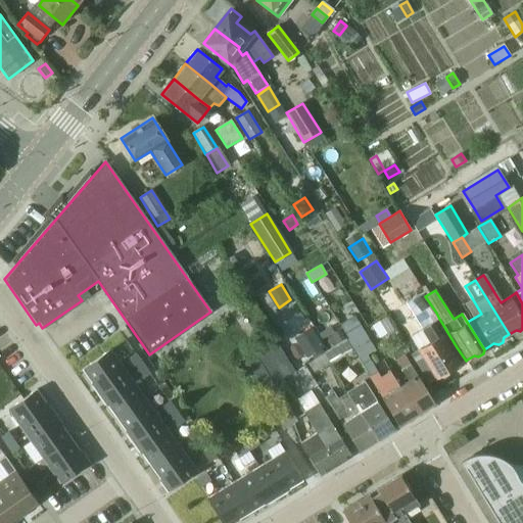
[(423,293),(406,303),(422,329),(439,319),(436,313),(425,296),(423,293)]
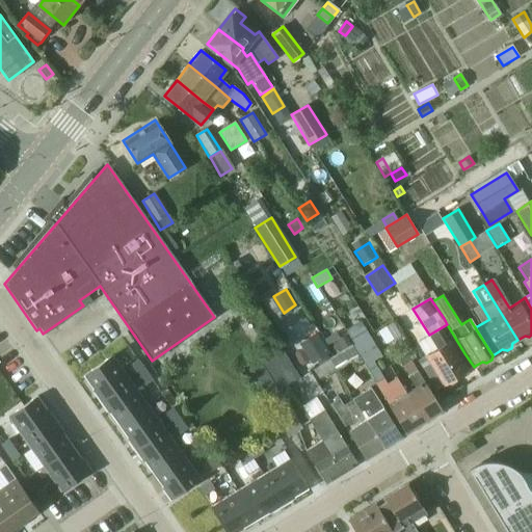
[(361,340),(369,335),(361,321),(352,326),(345,330),(353,344),(361,340)]
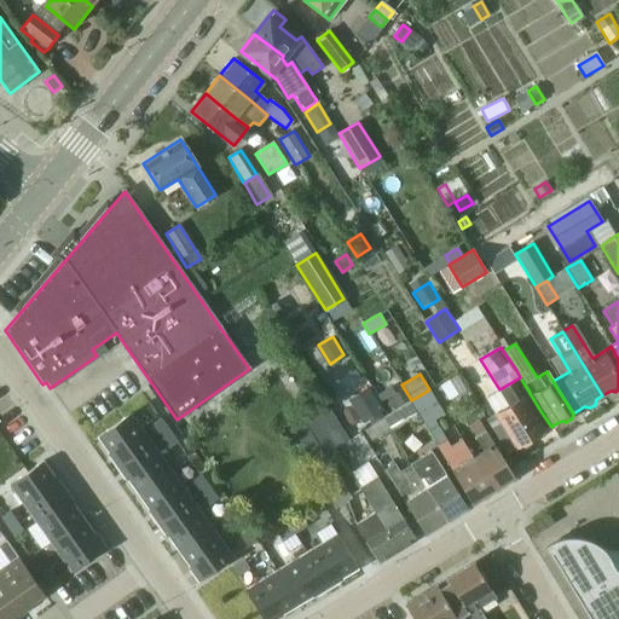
[(457,375),(449,381),(458,395),(467,391),(457,375)]
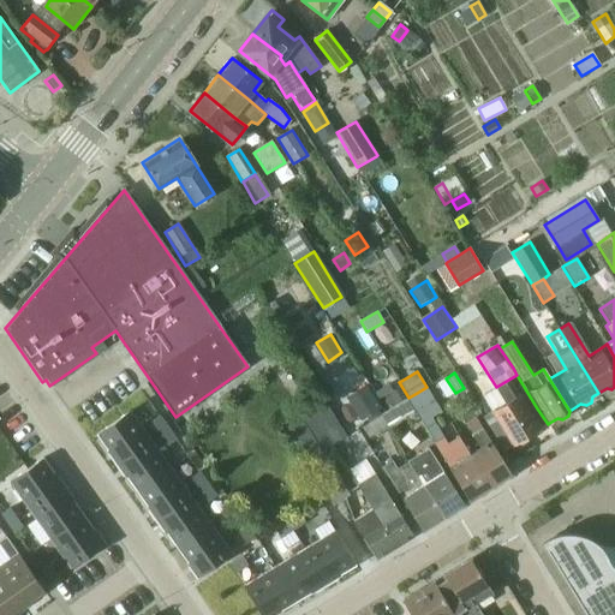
[(496,387),(482,395),(491,410),(493,412),(513,446),(517,443),(521,445),(527,441),(529,436),(548,424),(537,408),(517,375),(496,387)]
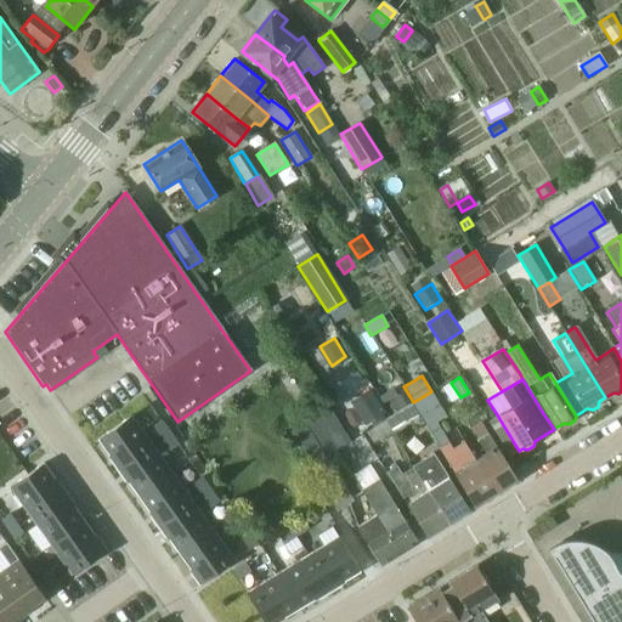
[(394,388),(379,397),(384,403),(397,395),(394,388)]
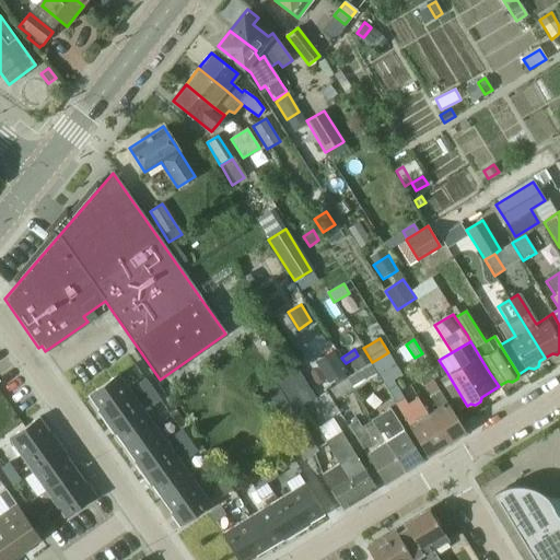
[(333,351),(315,362),(329,384),(347,373),(333,351)]
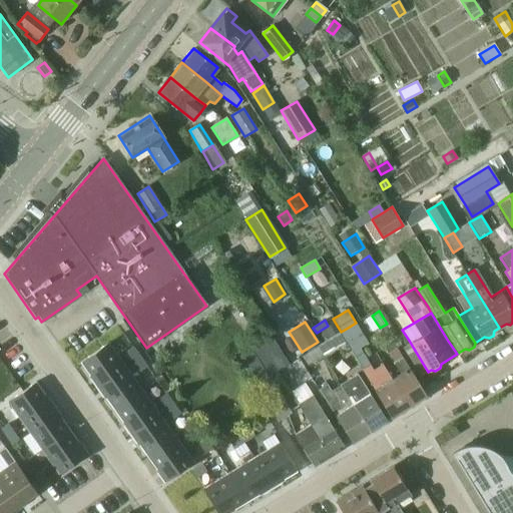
[(327,341),(338,334),(332,323),(328,326),(320,330),(327,341)]
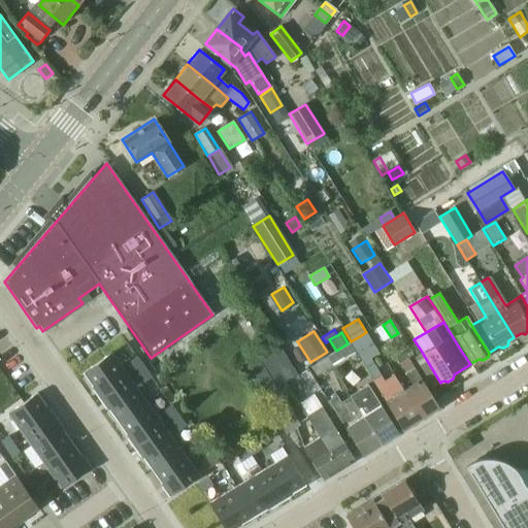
[(351,341),(350,342),(373,381),(381,376),(370,359),(363,348),(372,341),(366,332),(358,337),(351,341)]
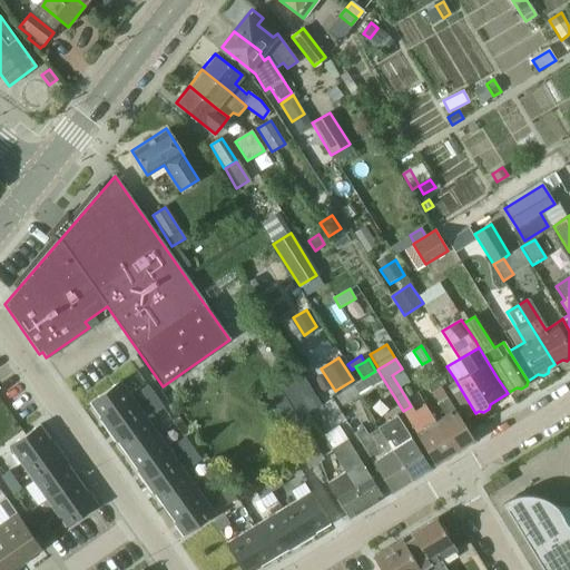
[(300,366),(275,382),(294,413),(305,406),(310,413),(323,404),(300,366)]
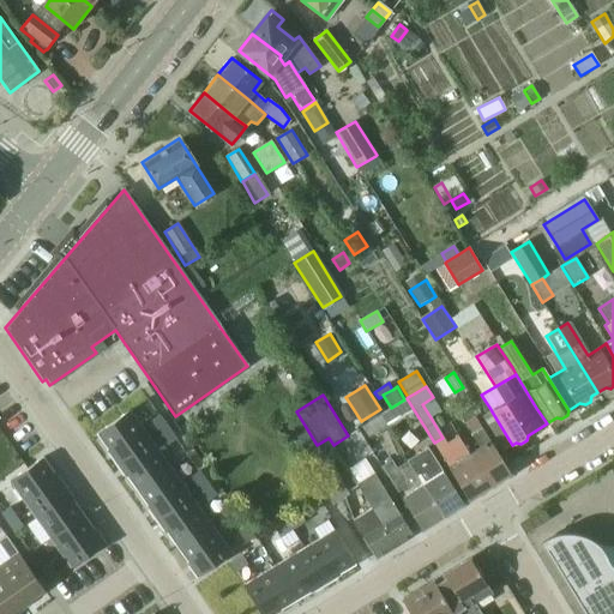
[(385,427),(411,411),(404,399),(378,416),(385,427)]
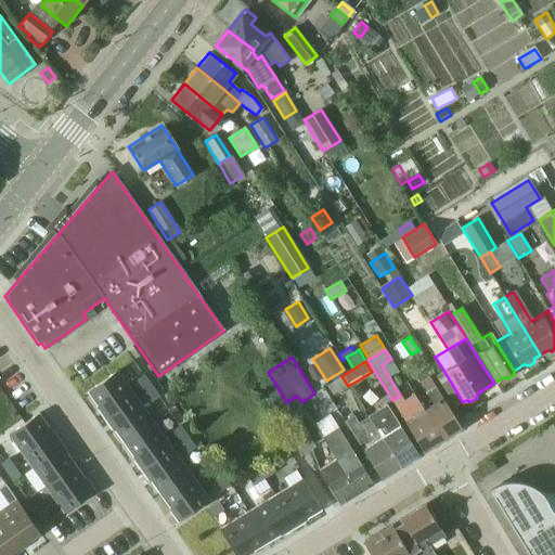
[(117,372),(88,394),(106,420),(136,398),(117,372)]
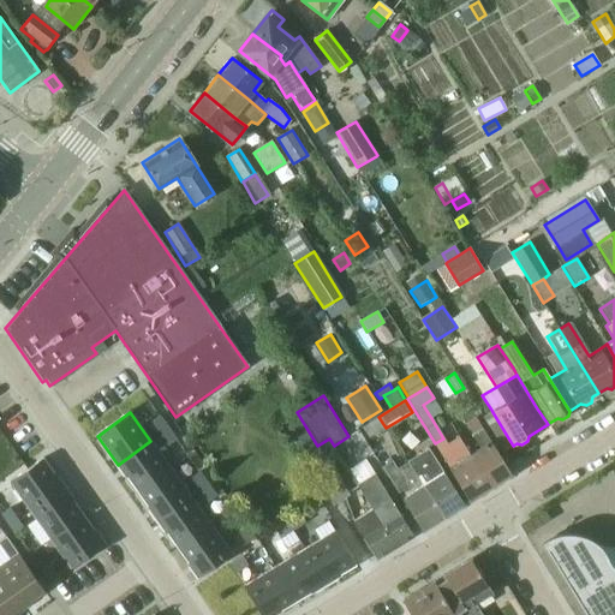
[(297,412),(280,422),(300,455),(317,446),(297,412)]
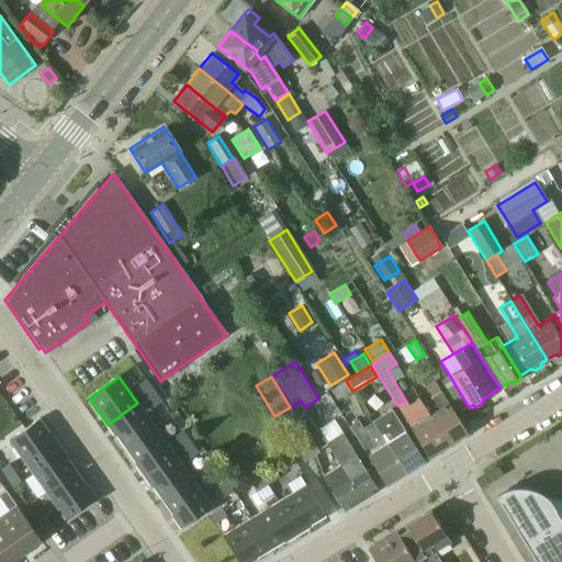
[(469,407),(450,377),(441,381),(461,413),(469,407)]
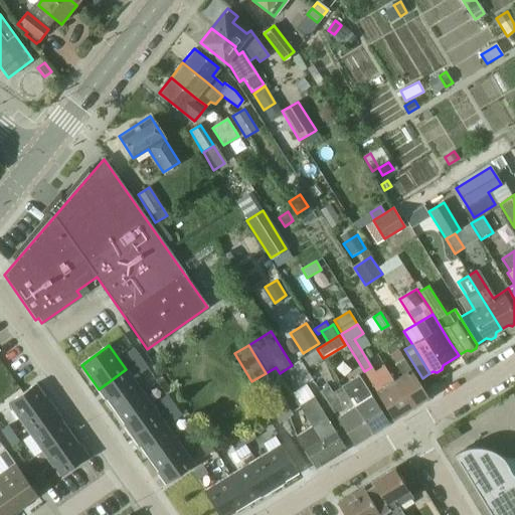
[(132,350),(127,353),(134,363),(141,359),(134,349),(132,350)]
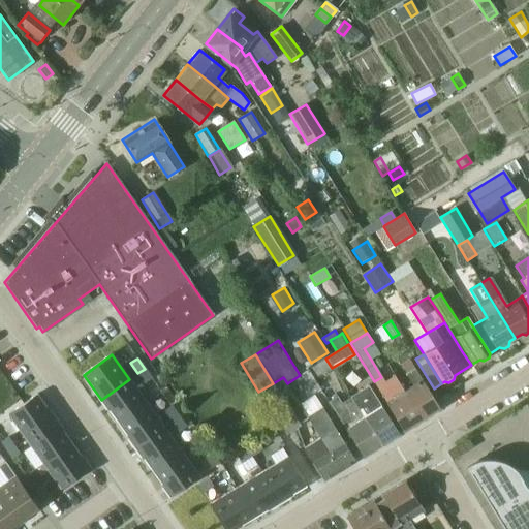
[(332,368),(325,359),(311,368),(317,377),(332,368)]
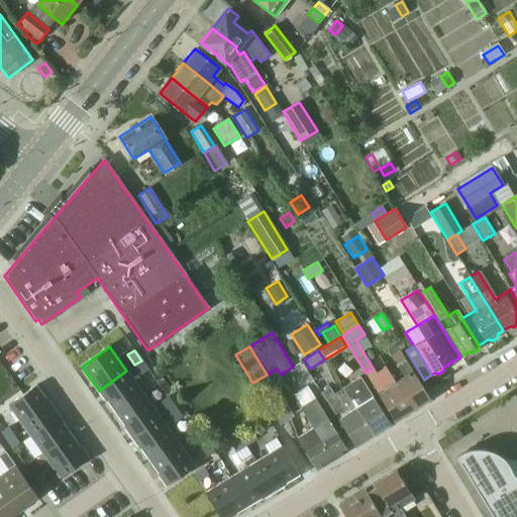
[(399,353),(392,357),(397,366),(403,377),(394,382),(411,410),(415,408),(417,409),(422,406),(422,403),(429,398),(405,360),(404,360),(399,353)]
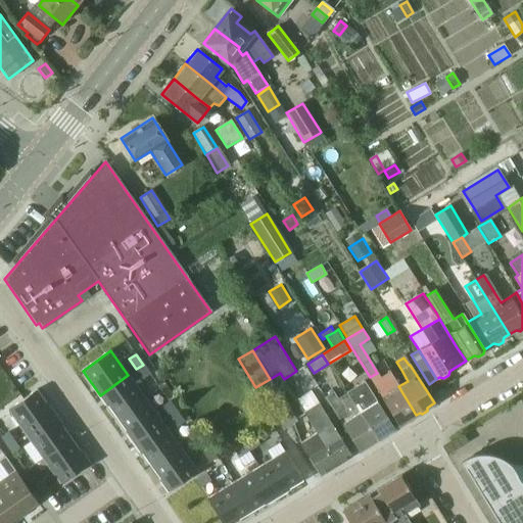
[(143,365),(136,369),(143,379),(148,376),(149,374),(143,365)]
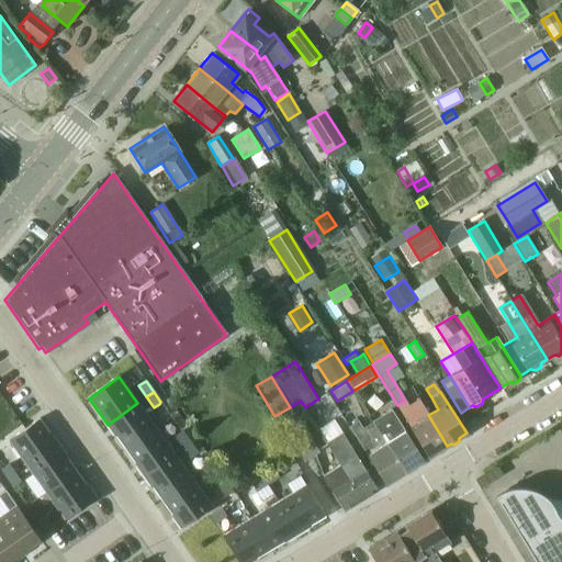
[(397,405),(396,406),(402,416),(428,458),(436,452),(439,453),(446,450),(446,447),(447,446),(428,415),(418,400),(409,406),(405,401),(397,405)]
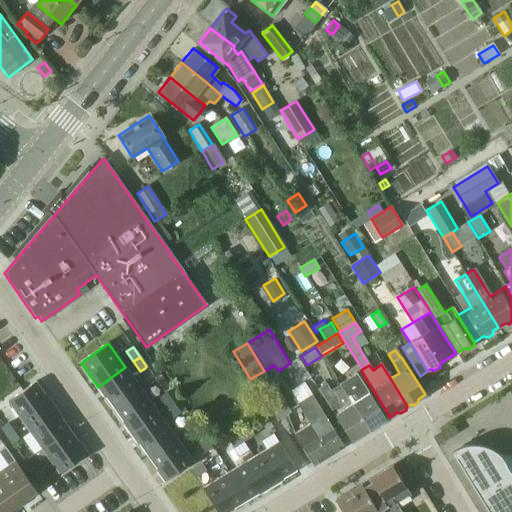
[(125,367),(98,387),(114,410),(142,391),(125,367)]
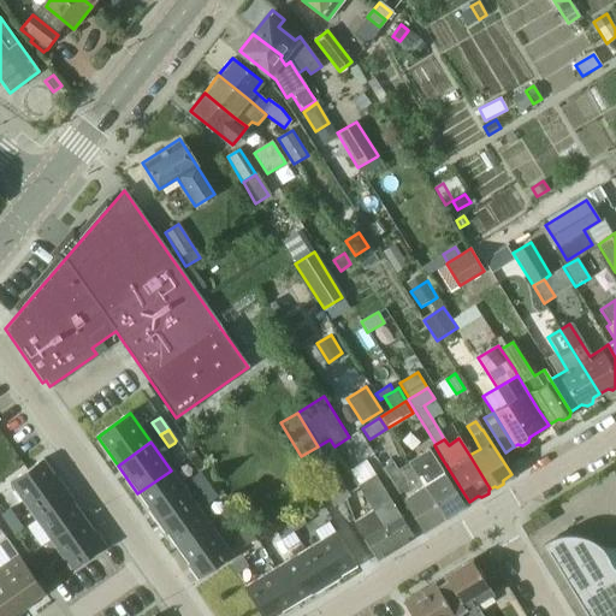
[(301,456),(317,480),(332,505),(348,496),(318,446),(301,456)]
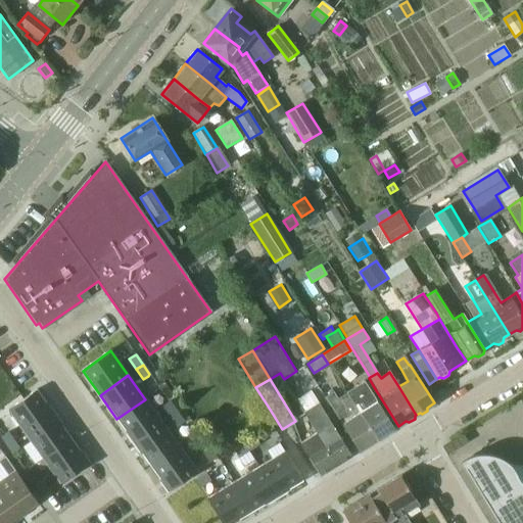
[(364,382),(346,393),(359,413),(376,440),(378,438),(381,439),(385,436),(386,433),(393,428),(369,390),(364,382)]
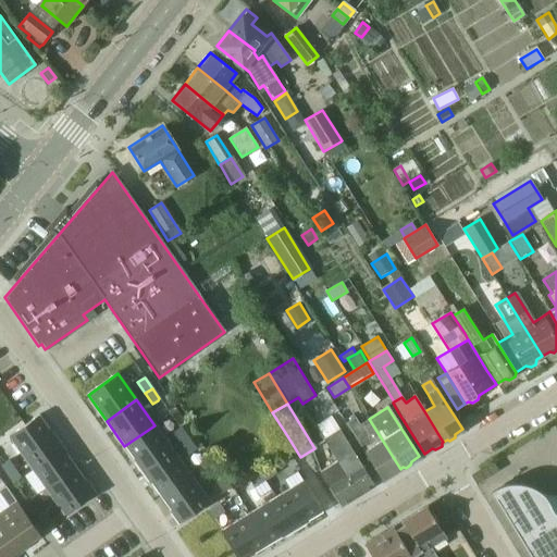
[(39,416),(9,436),(28,463),(58,442),(39,416)]
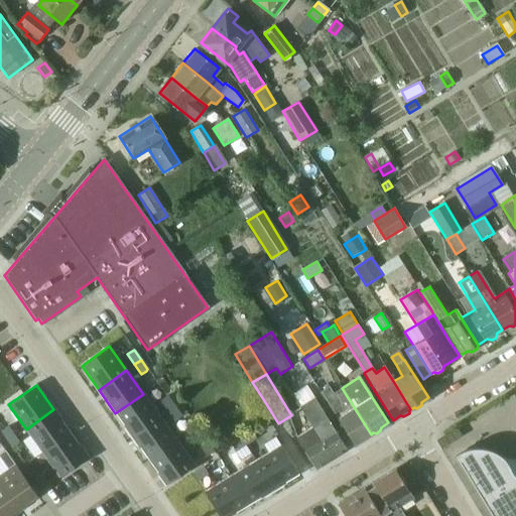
[(329,387),(321,392),(353,444),(360,440),(363,442),(368,439),(369,435),(371,434),(354,407),(342,388),(333,393),(329,387)]
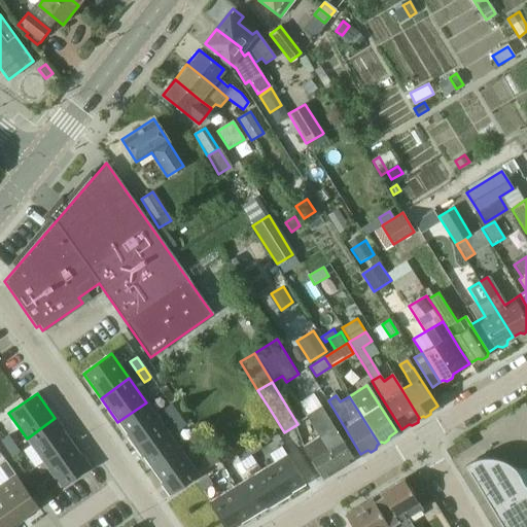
[(146,402),(117,422),(135,447),(163,426),(146,402)]
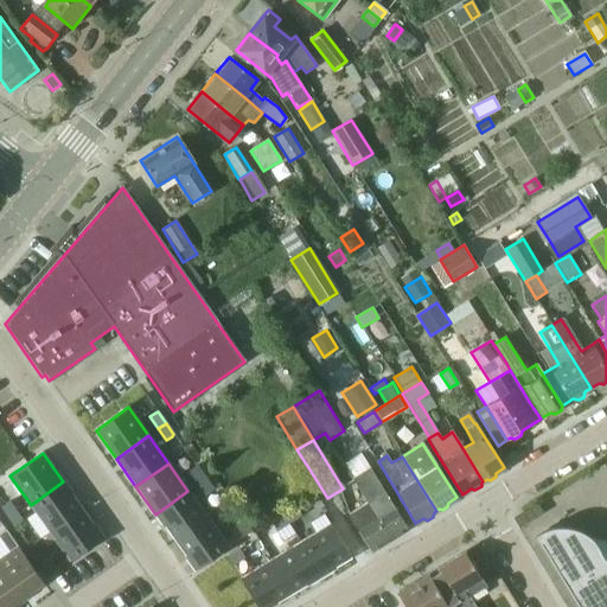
[(195,468),(190,472),(198,484),(205,479),(197,467),(195,468)]
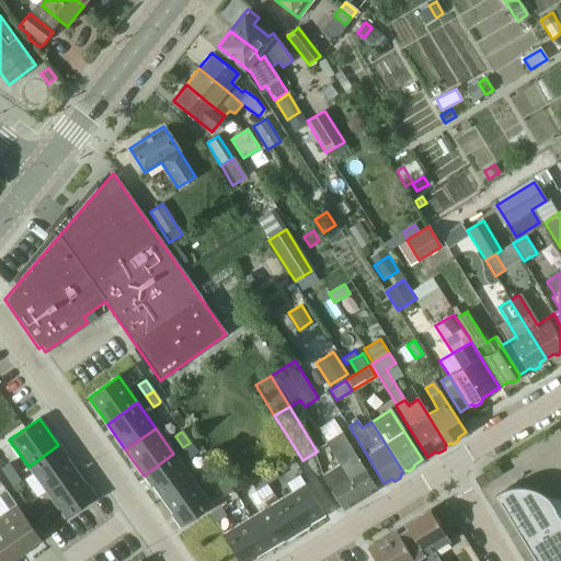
[(324,443),(338,465),(359,499),(376,489),(341,433),(324,443)]
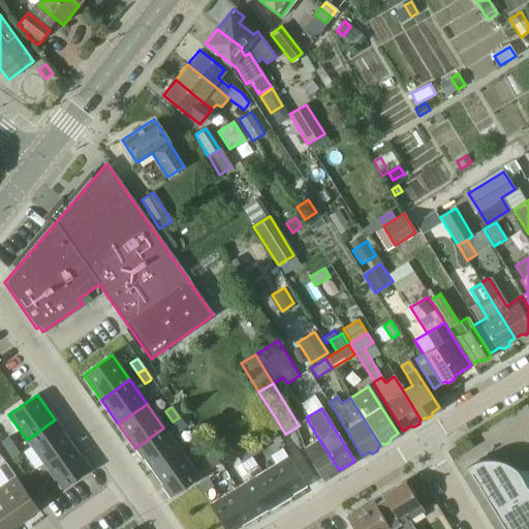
[(179,417),(173,422),(180,432),(184,429),(186,428),(179,417)]
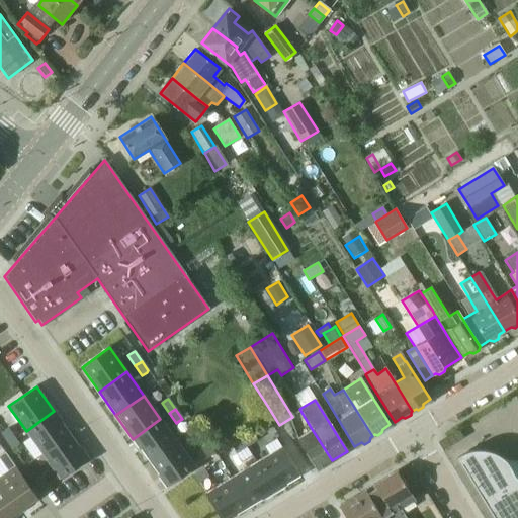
[(54,411),(26,431),(42,454),(71,435),(54,411)]
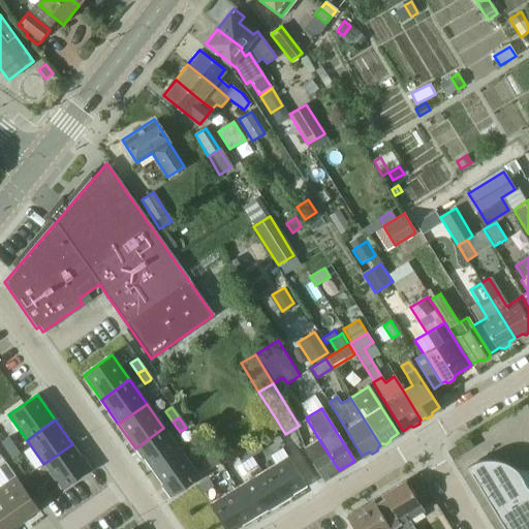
[(163,428),(135,448),(153,472),(181,453),(163,428)]
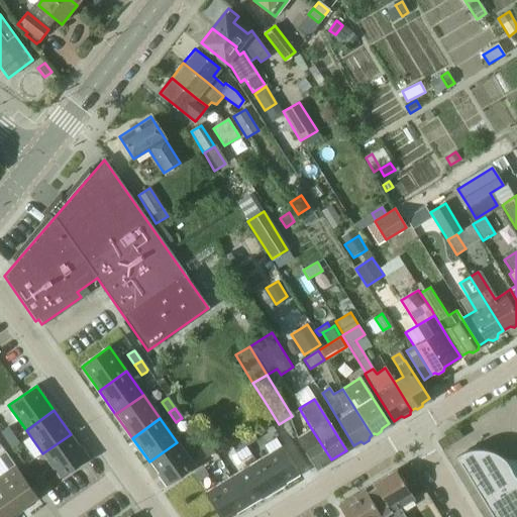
[(8,428),(1,432),(8,442),(15,437),(8,428)]
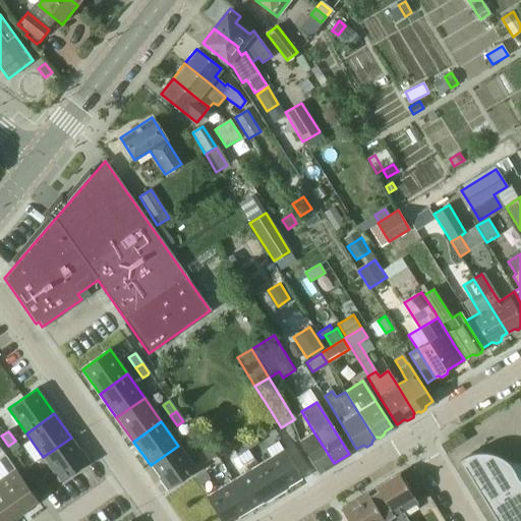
[(317,473),(334,463),(313,431),(297,442),(317,473)]
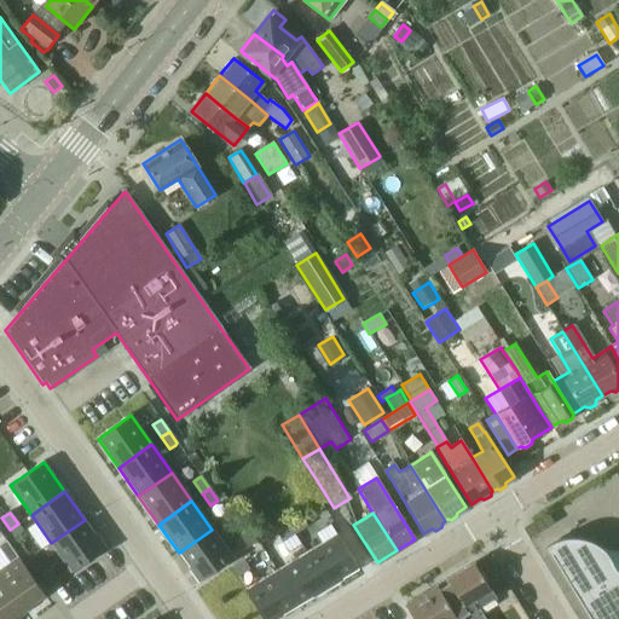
[(302,518),(290,526),(295,534),(307,526),(302,518)]
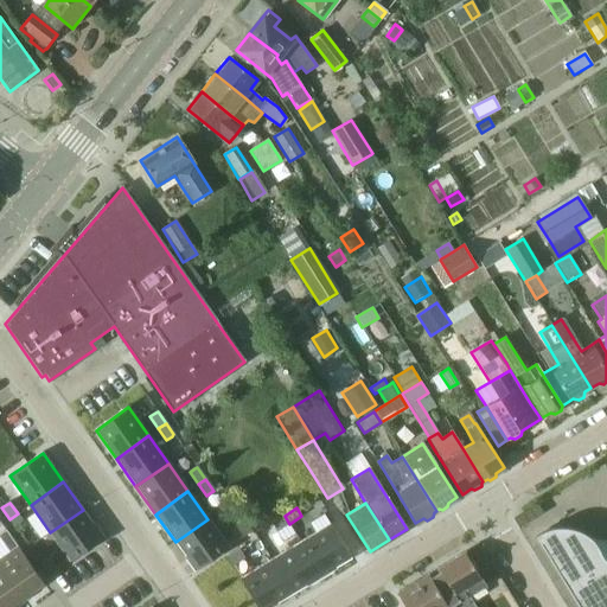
[(83,510),(50,532),(71,562),(103,538),(83,510)]
